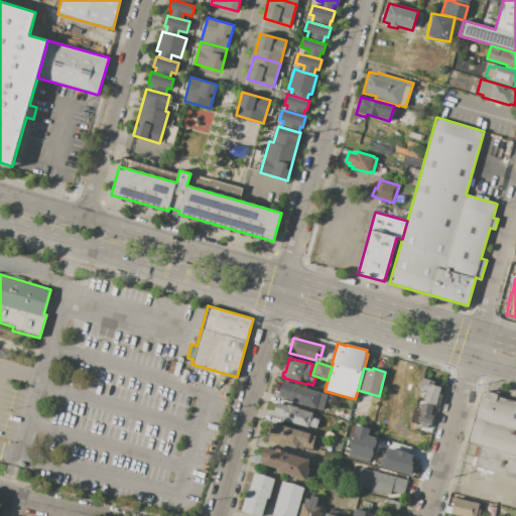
[(197,373),(221,379),(220,384),(195,378),(197,373)]
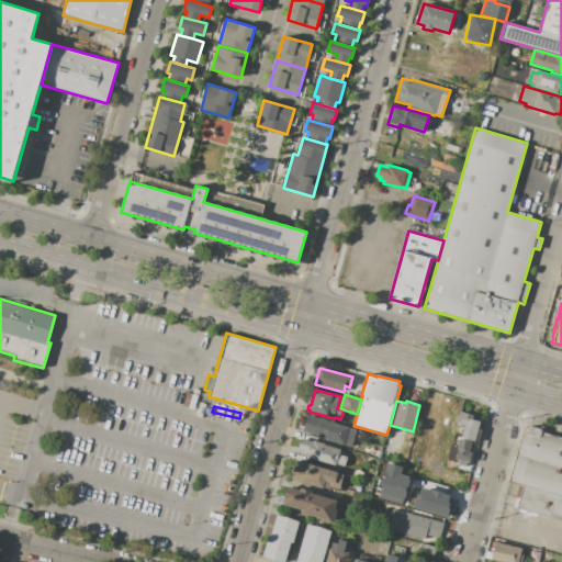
[(481,422),(479,429),(482,429),(479,442),(461,438),(464,427),(457,426),(461,412),(469,414),(468,418),(481,422)]
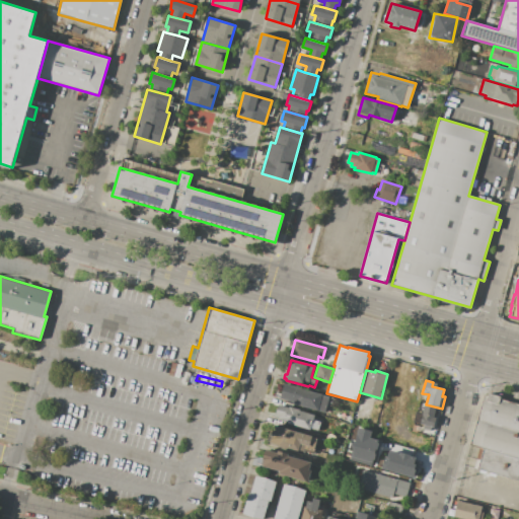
[(329,396),(324,413),(293,403),(293,402),(280,398),(285,384),(329,396)]
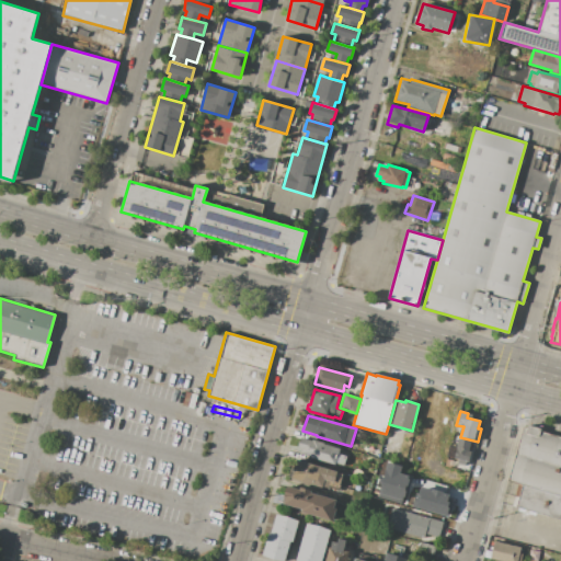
[(560,495),(523,485),(508,481),(524,426),(527,426),(528,425),(541,430),(541,431),(560,436),(560,495)]
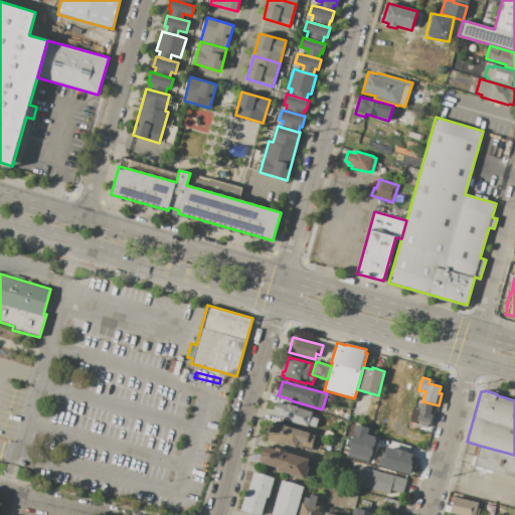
[(277,401),(287,404),(288,403),(298,406),(297,407),(313,411),(311,416),(318,418),(316,427),(309,425),(309,426),(285,419),(286,418),(273,414),(277,401)]
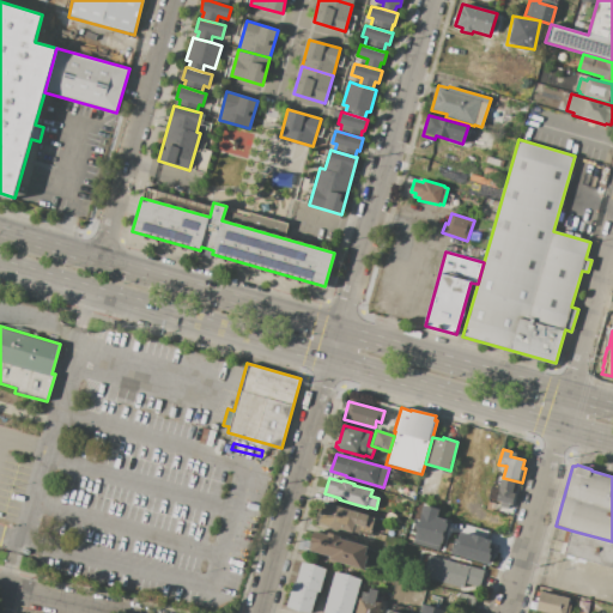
[(501,479),(517,483),(513,505),(510,504),(509,509),(499,507),(501,502),(489,499),(491,487),(498,490),(501,479)]
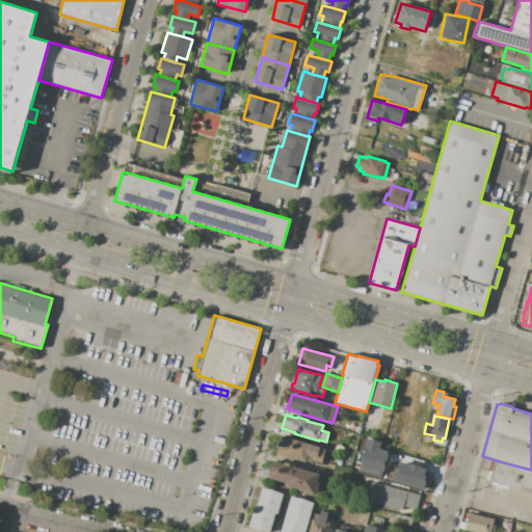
[(281,435),(320,447),(320,448),(325,450),(321,467),(276,454),(278,446),(277,446),(281,435)]
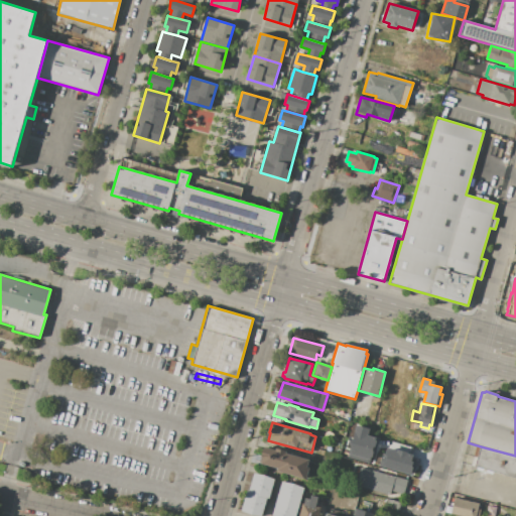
[(355,423),(346,457),(367,464),(374,437),(365,435),(367,427),(355,423)]
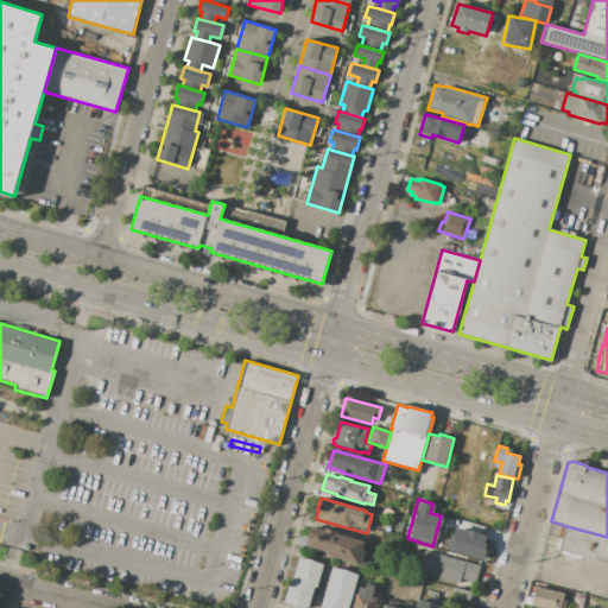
[(365,542),(362,550),(365,551),(361,565),(325,555),(327,552),(309,546),(310,539),(308,539),(311,526),(324,531),(325,527),(339,531),(337,534),(365,542)]
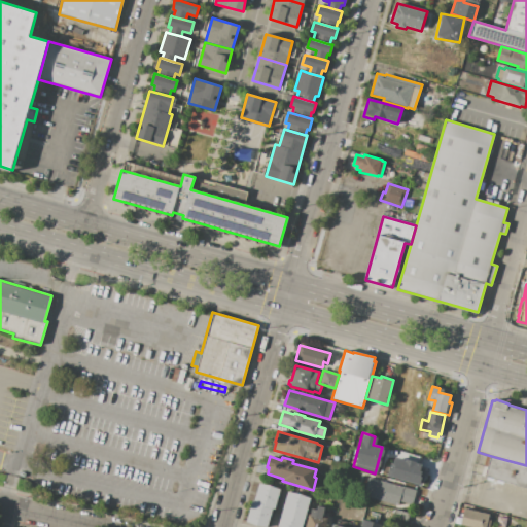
[(526,488),(526,465),(491,456),(485,476),(526,488)]
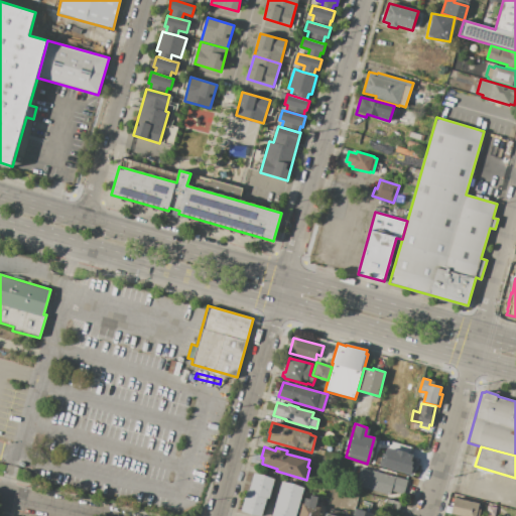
[(378,466),(411,475),(415,463),(409,461),(411,455),(386,447),(383,456),(381,456),(378,466)]
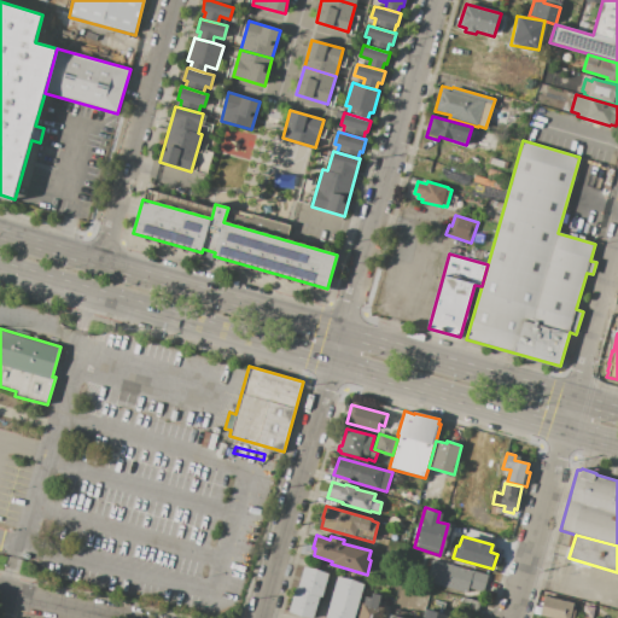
[(430,559),(488,575),(483,592),(468,588),(467,593),(424,581),(430,559)]
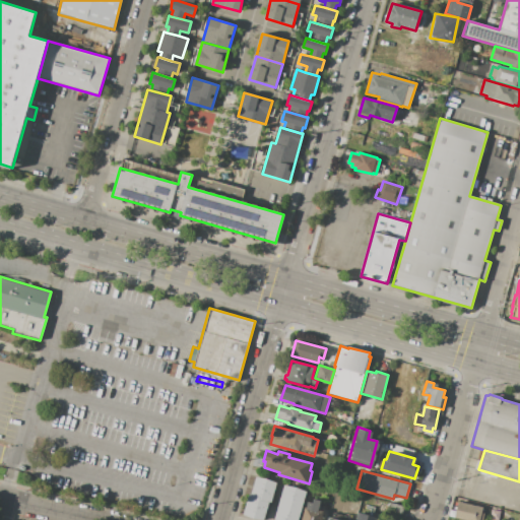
[(276,482),(271,503),(268,503),(263,519),(259,519),(243,515),(249,495),(251,496),(256,476),(276,482)]
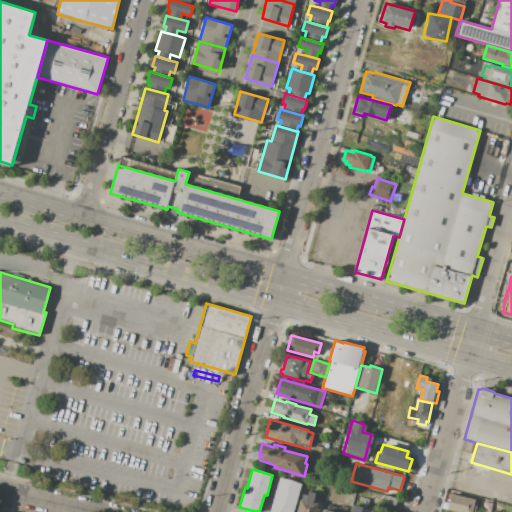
[(302,483),(293,511),(270,511),(280,477),(302,483)]
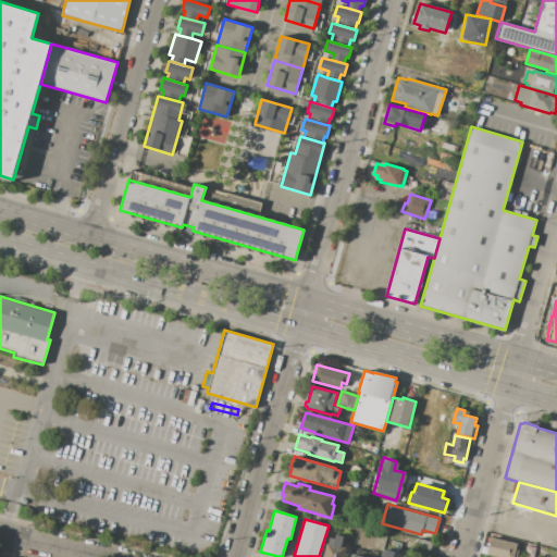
[(323,556),(326,544),(329,544),(330,536),(335,539),(336,534),(344,535),(341,547),(346,548),(344,556),(323,556)]
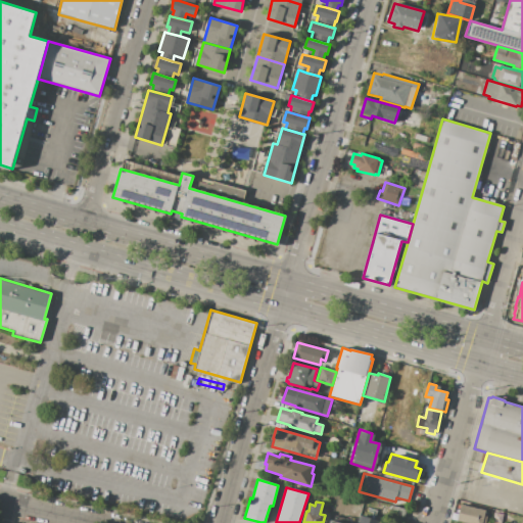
[(465,522),(482,522),(486,510),(461,504),(457,521),(465,522)]
